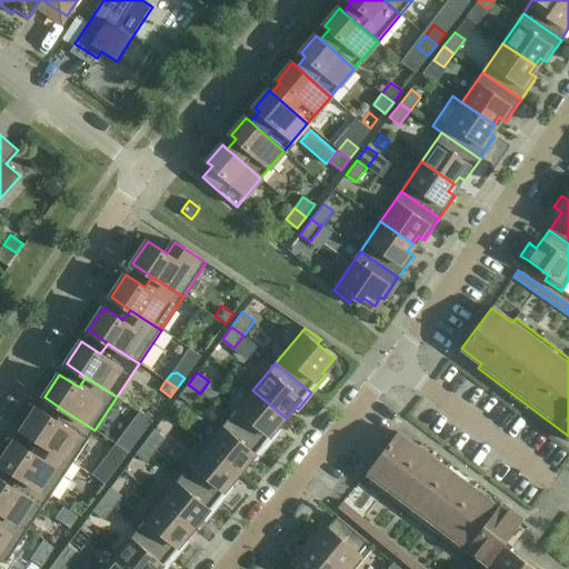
[(190,406),(200,393),(188,385),(179,397),(190,406)]
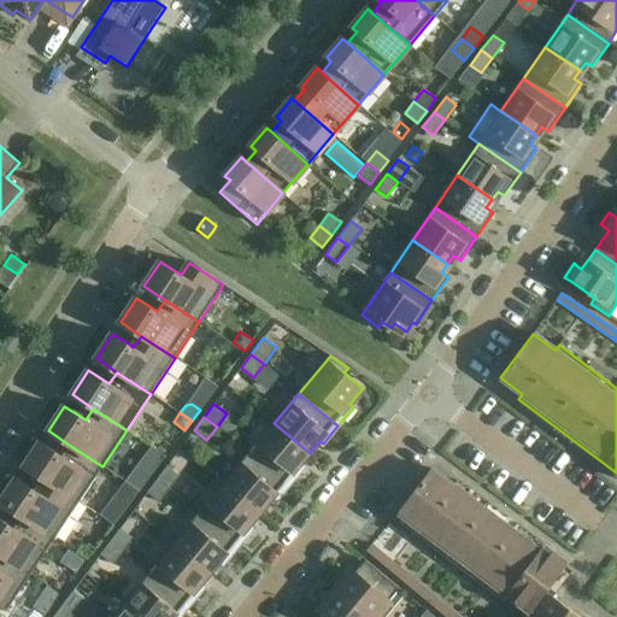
[(300,464),(310,453),(274,423),(250,453),(251,454),(288,486),(303,468),(300,464)]
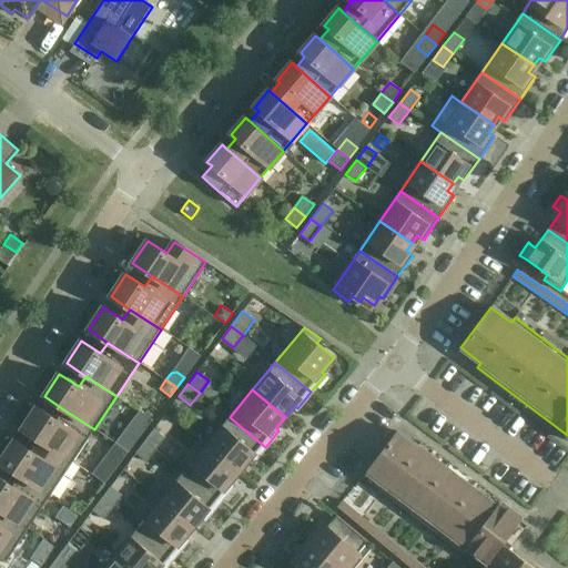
[(94,429),(63,409),(57,419),(37,407),(22,429),(38,440),(41,443),(72,463),(94,429)]
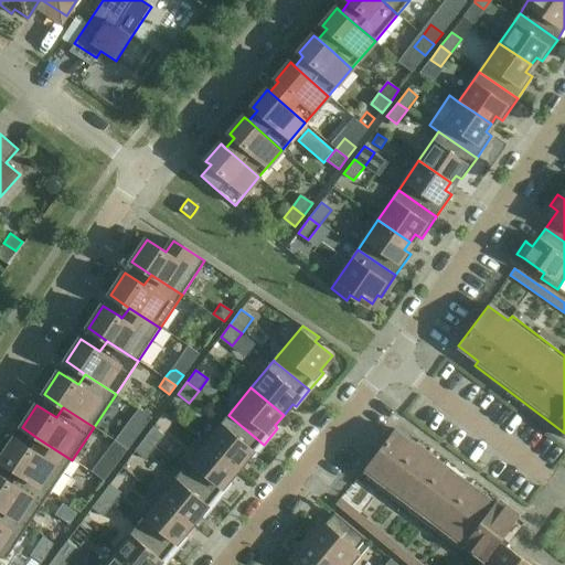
[(249,461),(264,445),(230,416),(228,415),(205,443),(238,469),(247,459),(249,461)]
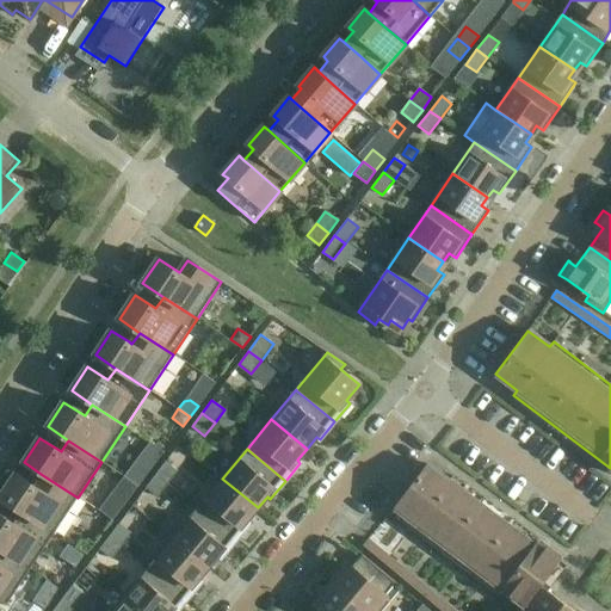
[(155,475),(167,485),(178,471),(165,462),(155,475)]
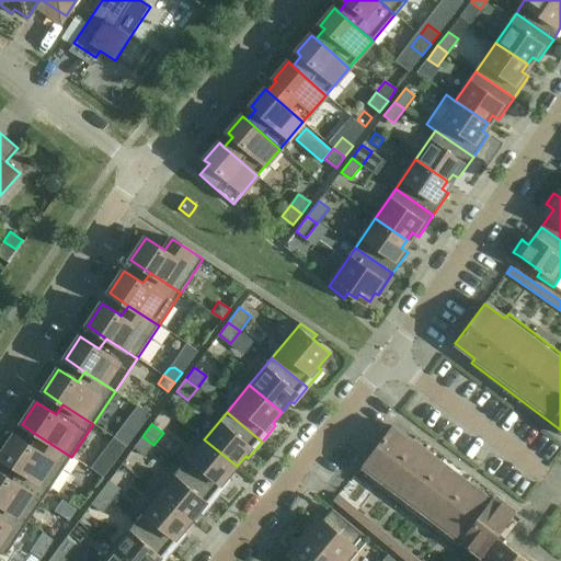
[(488,554),(499,539),(496,537),(515,513),(415,437),(412,442),(392,426),(362,466),(381,481),(378,487),(458,547),(461,541),(484,559),(488,554)]
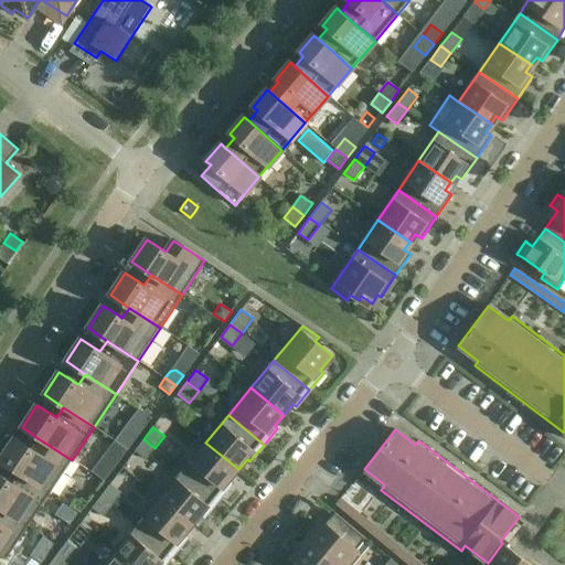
[(0,460),(19,473),(50,492),(72,460),(41,440),(34,450),(31,448),(14,438),(0,460)]
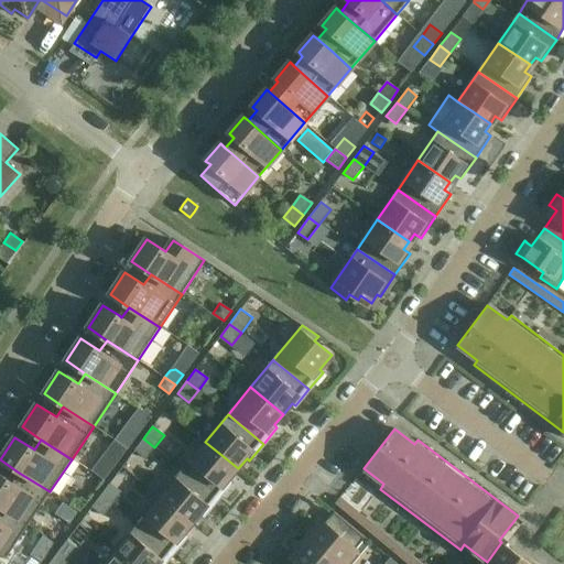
[(145,459),(154,447),(143,438),(134,451),(145,459)]
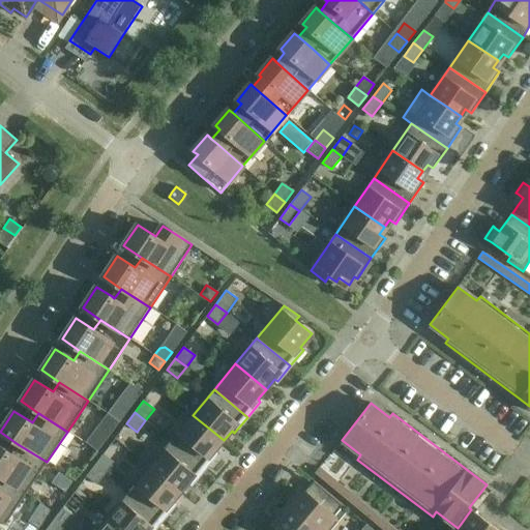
[(106,414),(98,423),(111,433),(119,422),(106,414)]
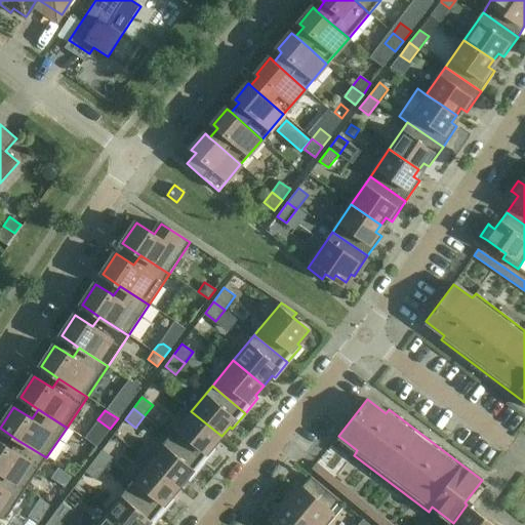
[(212,446),(221,436),(191,411),(169,437),(203,465),(215,449),(212,446)]
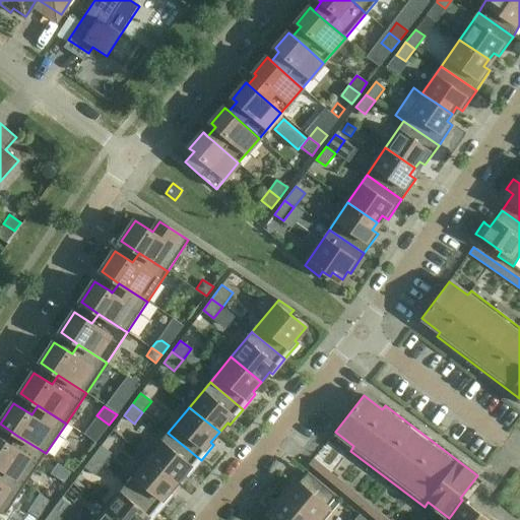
[(168,433),(146,459),(176,484),(177,482),(185,473),(188,475),(201,460),(168,433)]
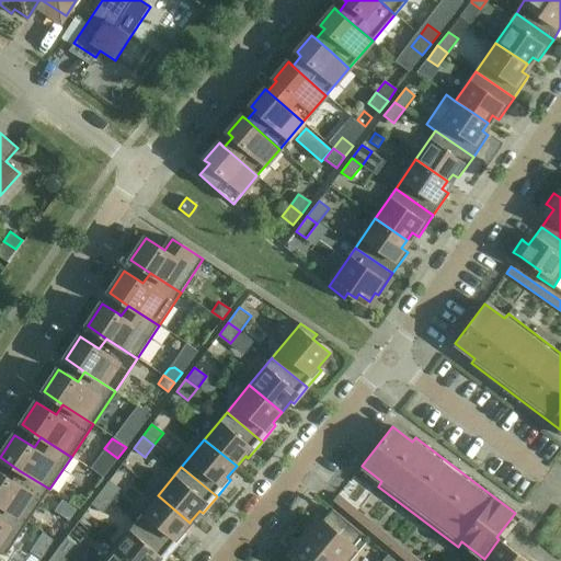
[(49,489),(19,470),(12,480),(0,472),(0,504),(27,522),(49,489)]
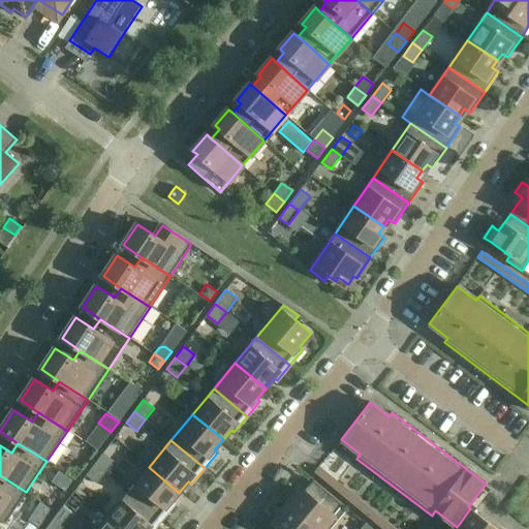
[(94,464),(105,472),(114,462),(102,454),(94,464)]
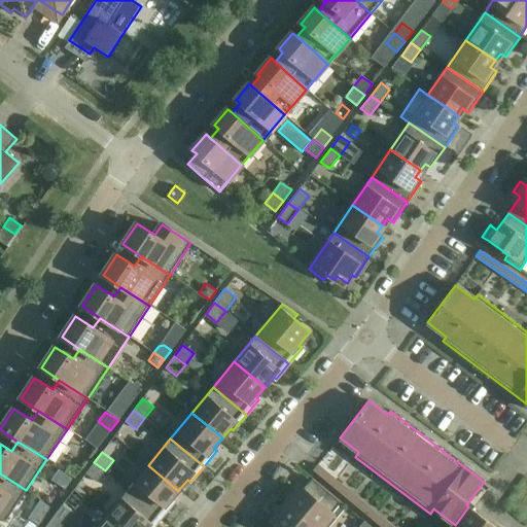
[(96,483),(105,470),(94,462),(85,475),(96,483)]
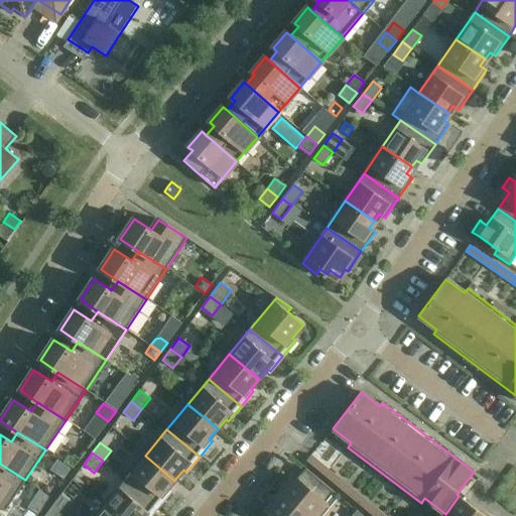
[(130,473),(125,480),(157,507),(170,491),(167,489),(174,481),(145,456),(130,473)]
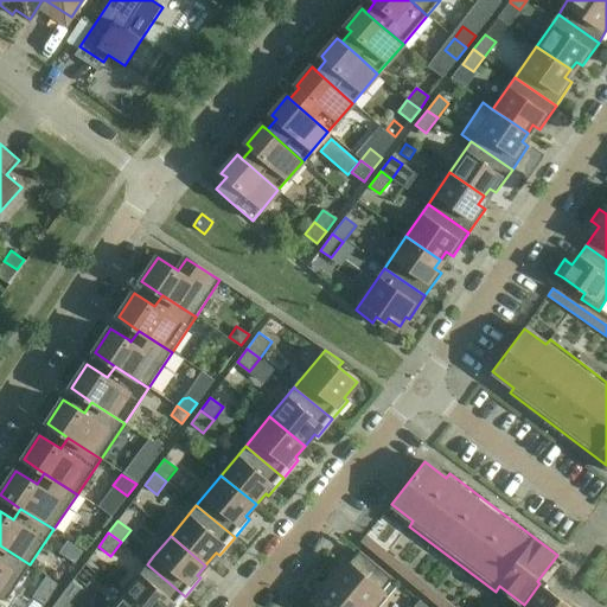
[(438,606),(451,606),(365,536),(360,542),(438,606)]
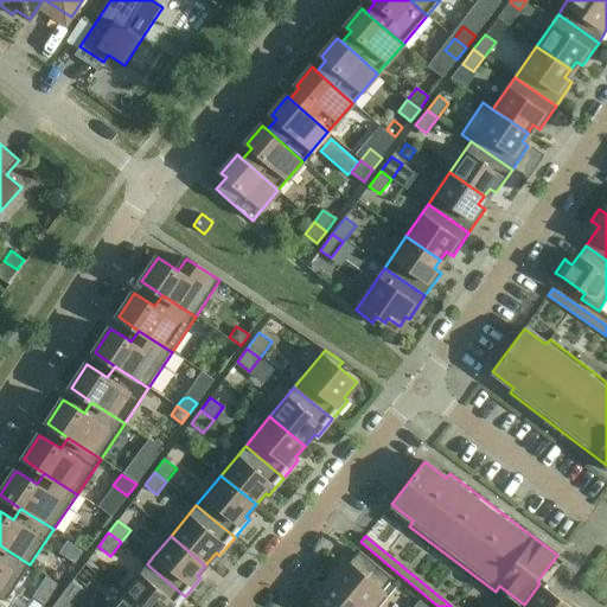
[(66,543),(58,555),(74,566),(82,554),(66,543)]
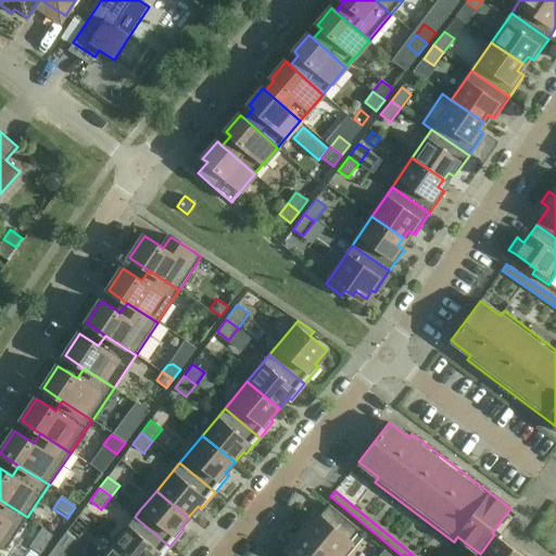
[(27,517),(0,500),(0,546),(5,551),(27,517)]
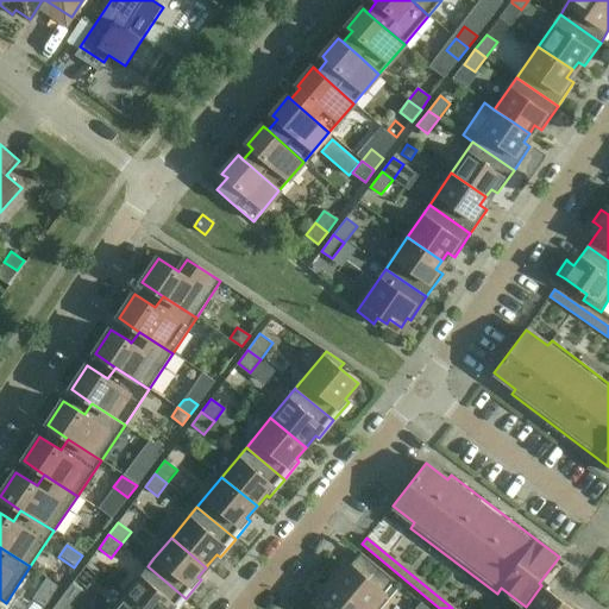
[(331,583),(362,608),(370,608),(394,581),(360,553),(350,565),(347,563),(331,583)]
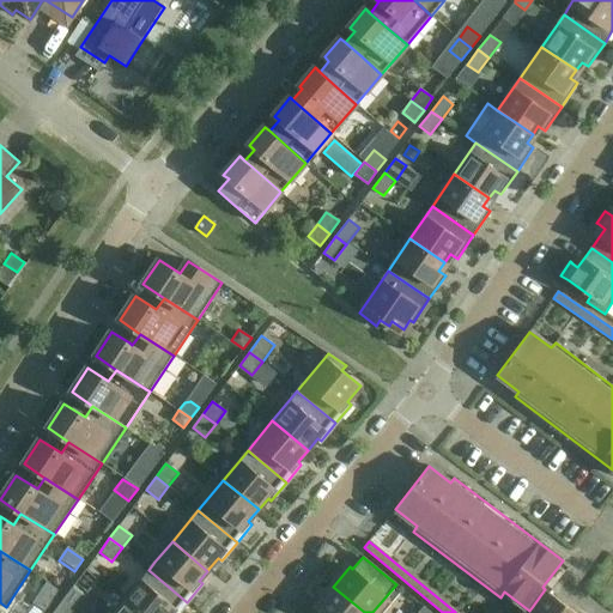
[(177,612),(187,602),(149,570),(123,600),(139,612),(177,612)]
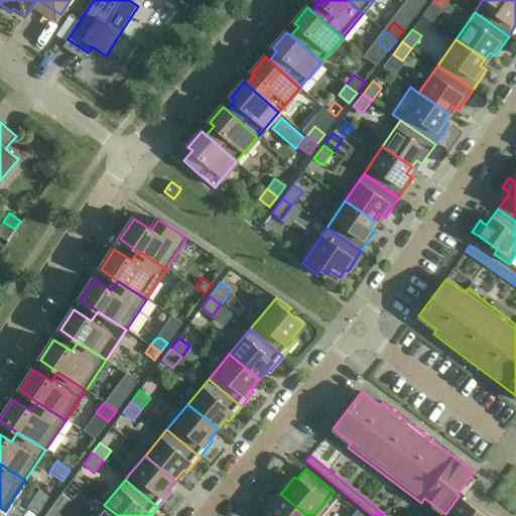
[(46,481),(41,490),(49,495),(55,487),(46,481)]
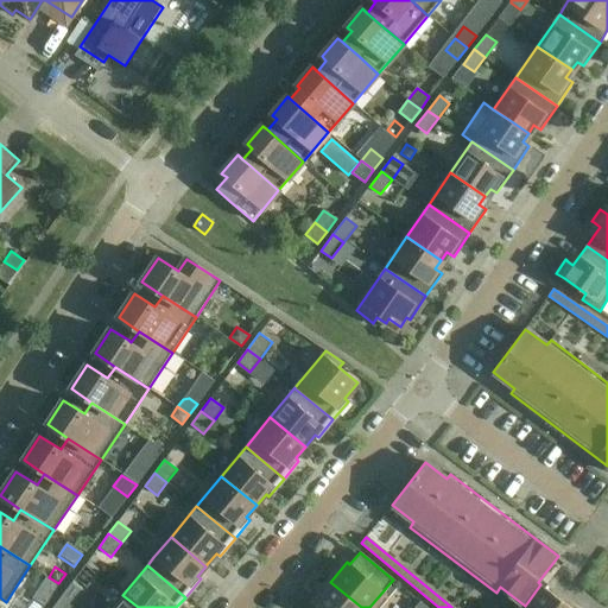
[(48,578),(42,588),(51,595),(58,586),(48,578)]
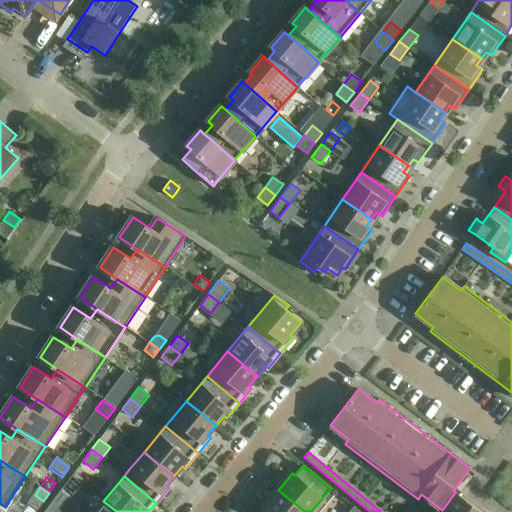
[(304,511),(278,490),(264,506),(267,508),(263,511),(304,511)]
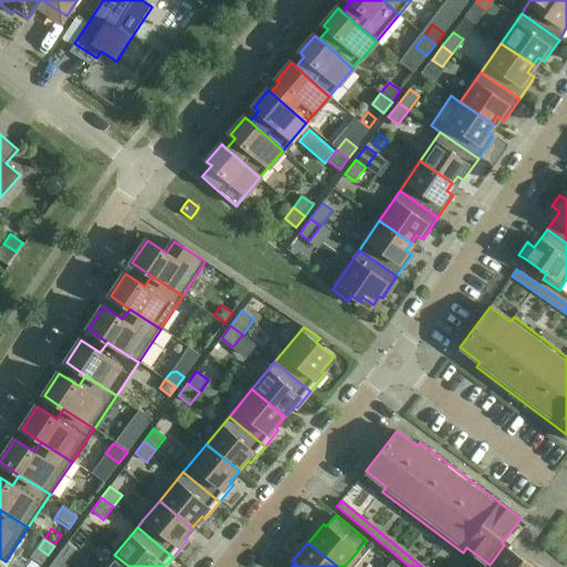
[(58,555),(69,564),(78,553),(66,544),(58,555)]
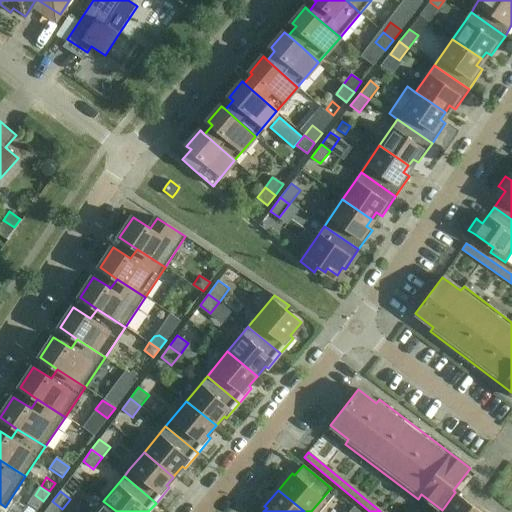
[(445,506),(452,511),(481,511),(455,492),(445,506)]
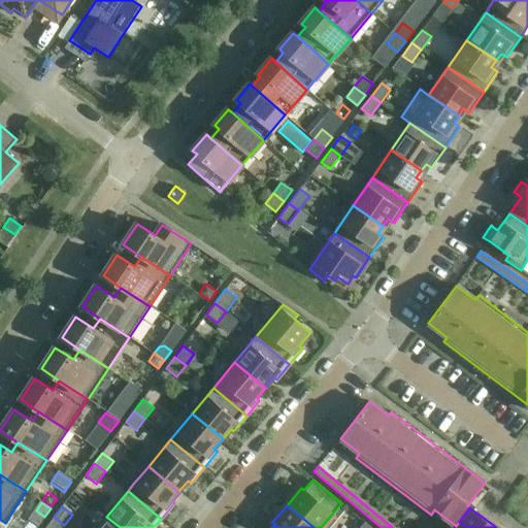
[(62,527),(64,525),(54,517),(44,527),(62,527)]
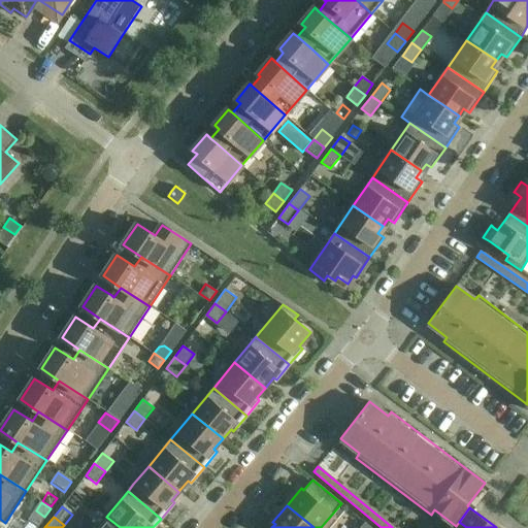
[(120,527),(106,517),(97,527),(120,527)]
